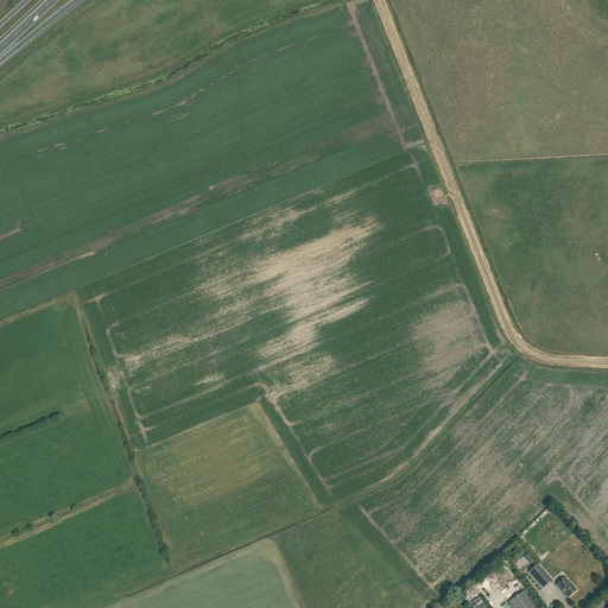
[(531,553),(525,557),(530,563),(534,561),(531,553)]
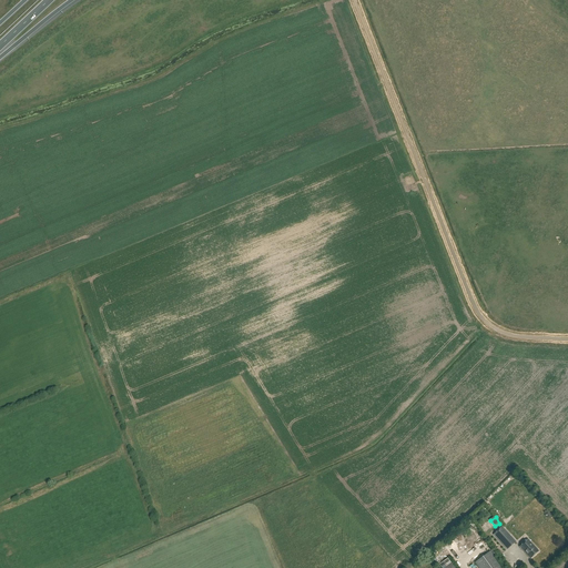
[(516,541),(501,527),(493,535),(506,550),(516,541)]
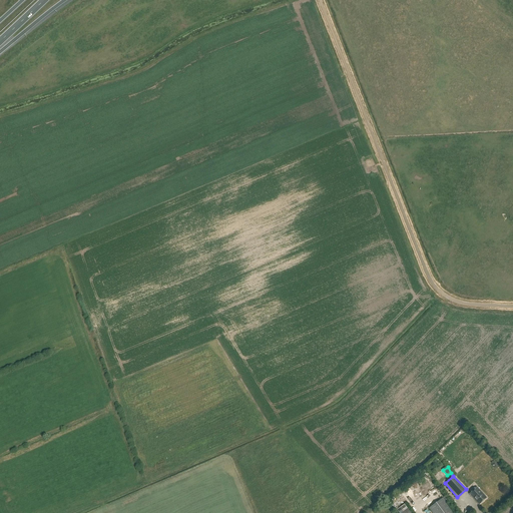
[(470,494),(479,504),(486,498),(477,488),(470,494)]
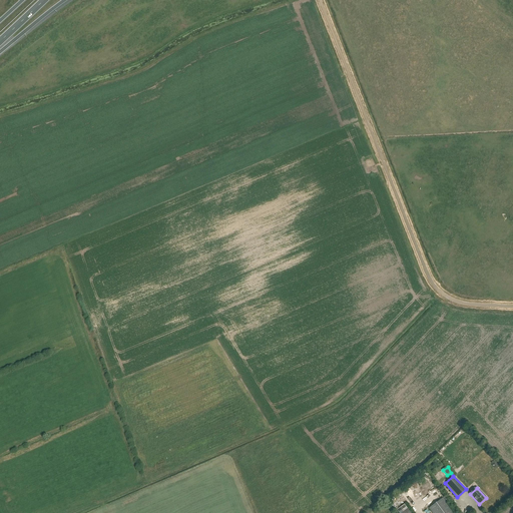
[(453,512),(443,498),(428,508),(431,512),(453,512)]
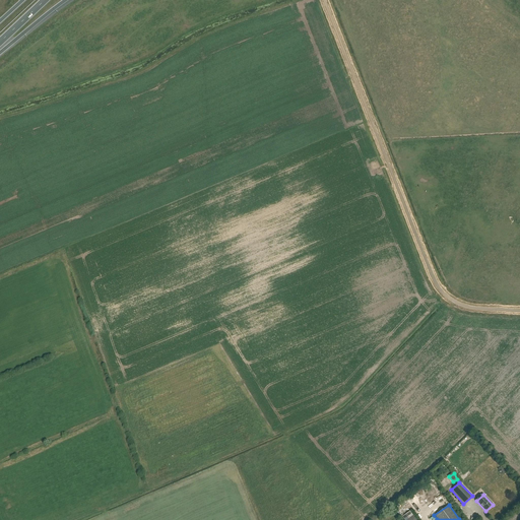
[(416,519),(410,511),(402,517),(404,519),(416,519)]
